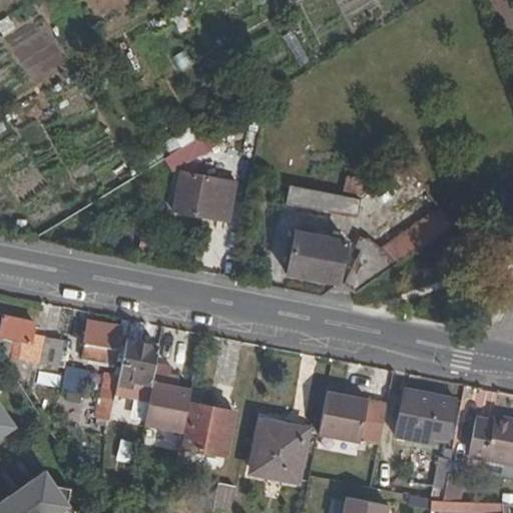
[(188,158),(208,147),(199,133),(180,145),(188,158)]
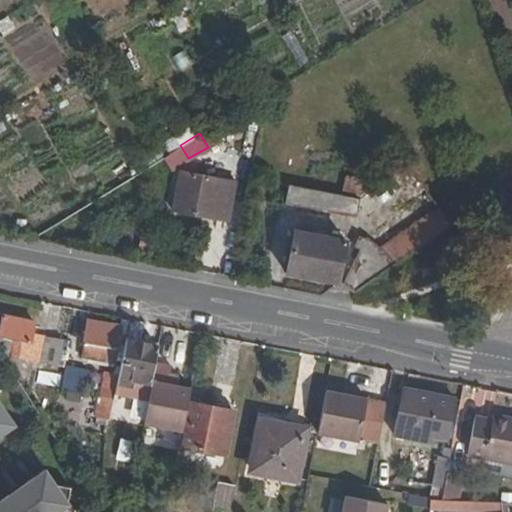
[(237,182),(181,170),(175,206),(230,218),(237,182)]
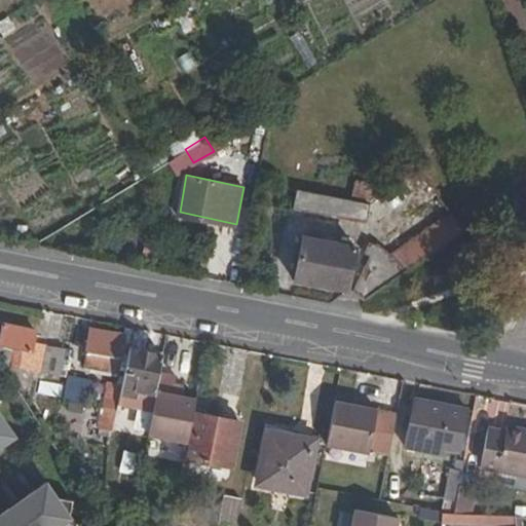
[(296,207),(368,220),(371,203),(299,190),(296,207)]
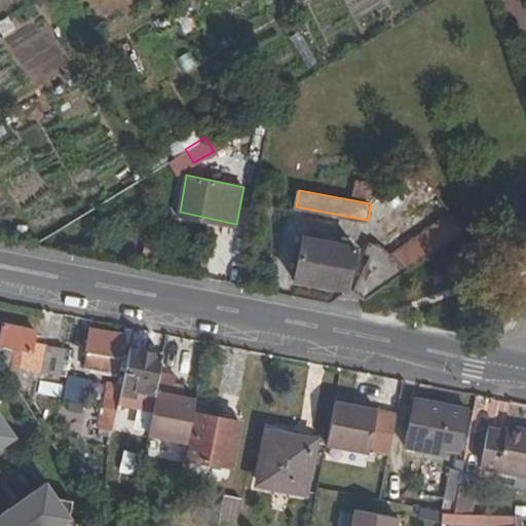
[(462,230),(449,210),(392,250),(406,269),(462,230)]
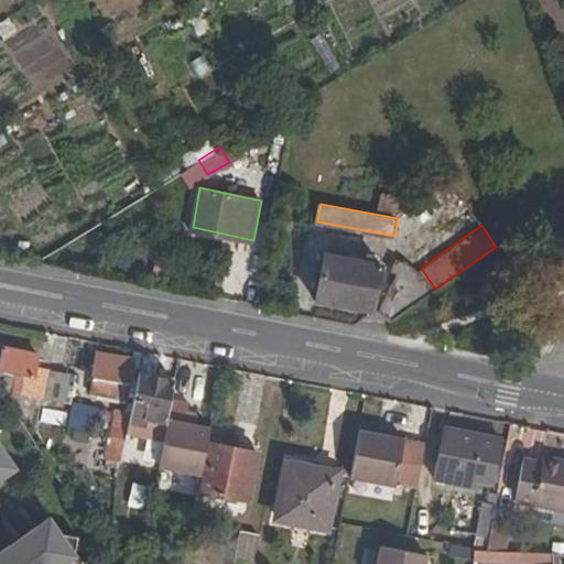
[(404,245),(381,312),(389,321),(435,289),(421,268),(404,245)]
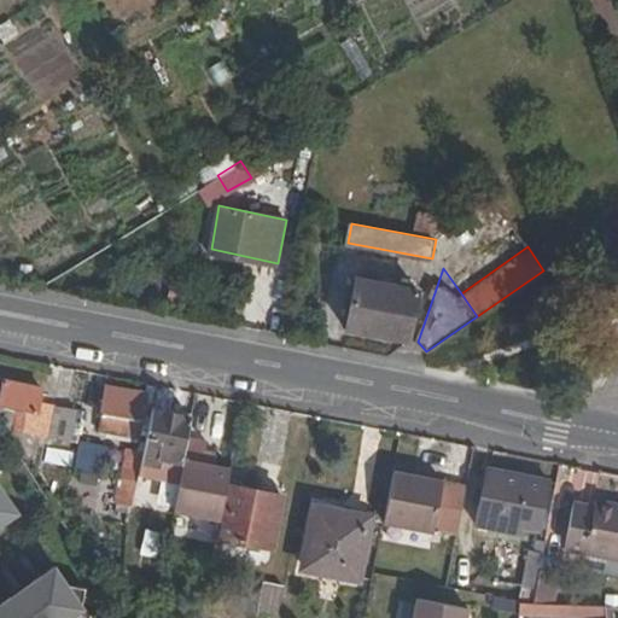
[(355,275),(345,326),(348,326),(409,339),(420,290),(355,275)]
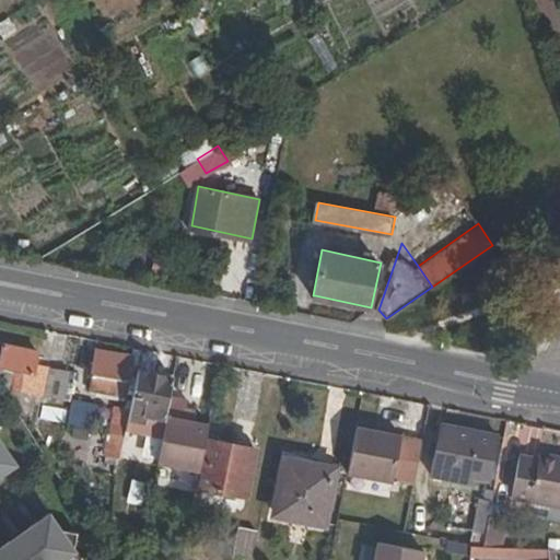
[(1,364),(0,363),(0,380),(45,388),(48,371),(35,369),(38,350),(6,343),(1,364)]
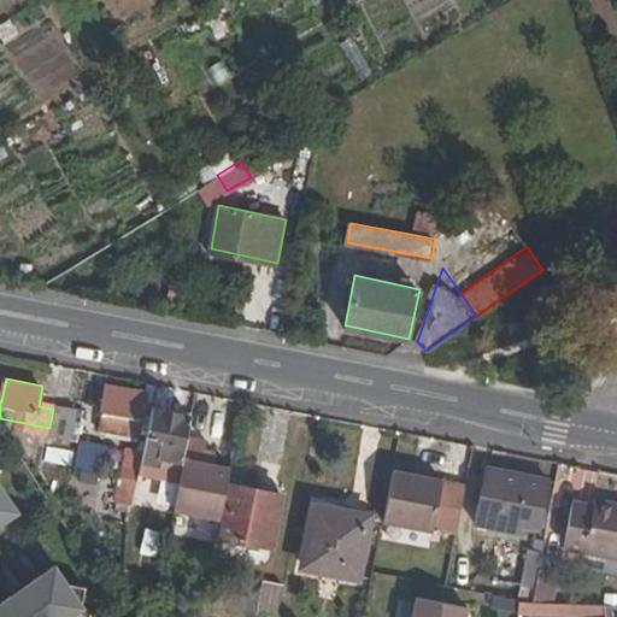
[(109,386),(101,429),(129,434),(133,415),(144,417),(148,392),(109,386)]
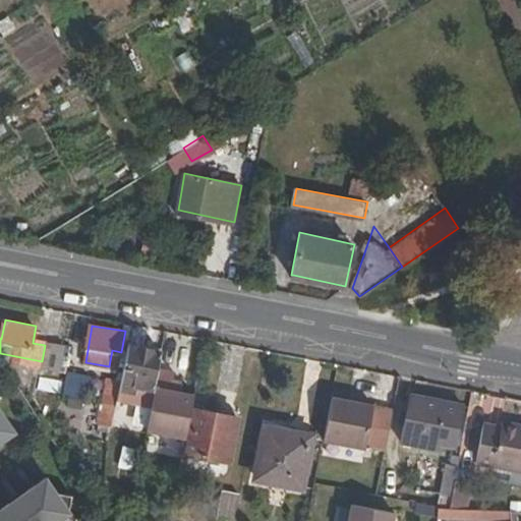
[(164,348),(129,343),(123,375),(118,400),(152,406),(158,379),(164,348)]
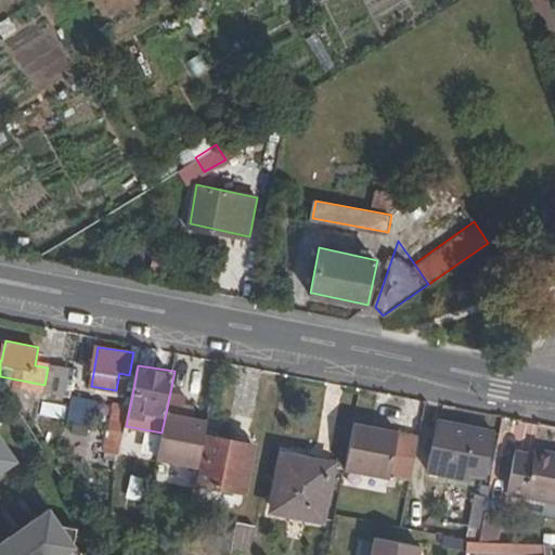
[(66,371),(48,368),(44,385),(63,388),(66,371)]
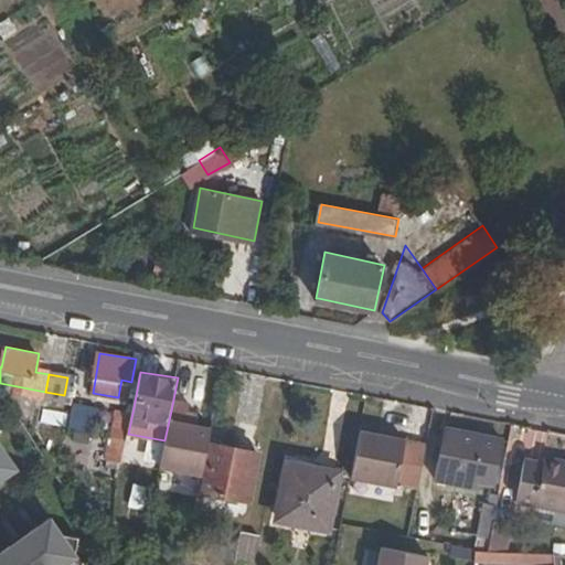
[(131,382),(121,380),(118,397),(128,398),(131,382)]
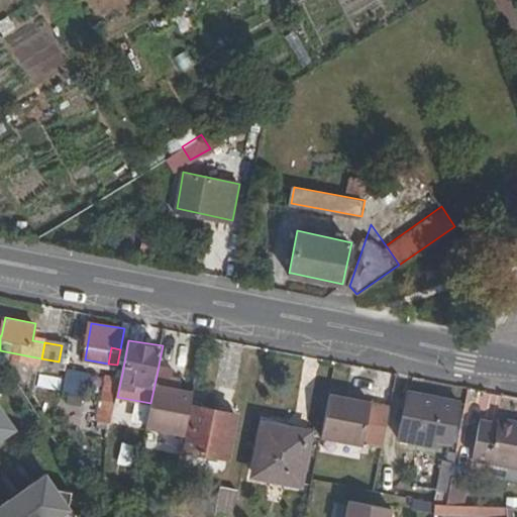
[(65,388),(85,393),(89,376),(70,371),(65,388)]
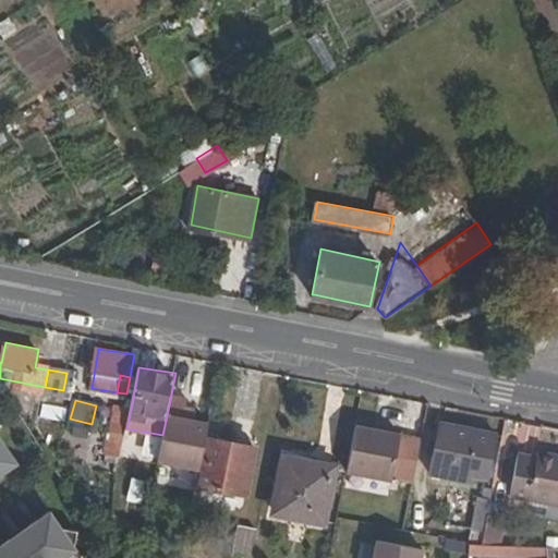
[(119,400),(113,429),(125,433),(126,428),(132,402),(119,400)]
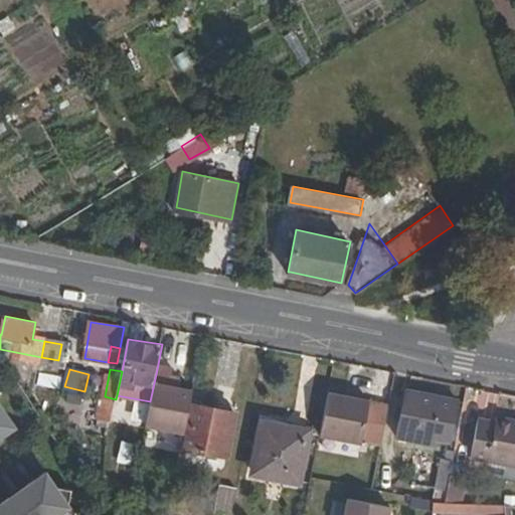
[(156,374),(150,401),(146,421),(186,431),(194,388),(180,385),(170,384),(171,377),(156,374)]
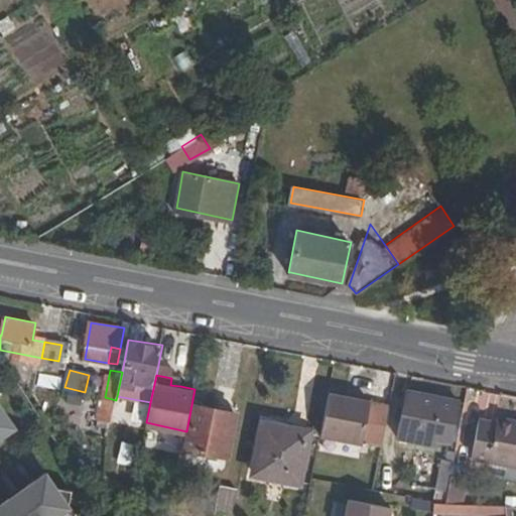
[(181,380),(171,378),(170,385),(180,386),(181,380)]
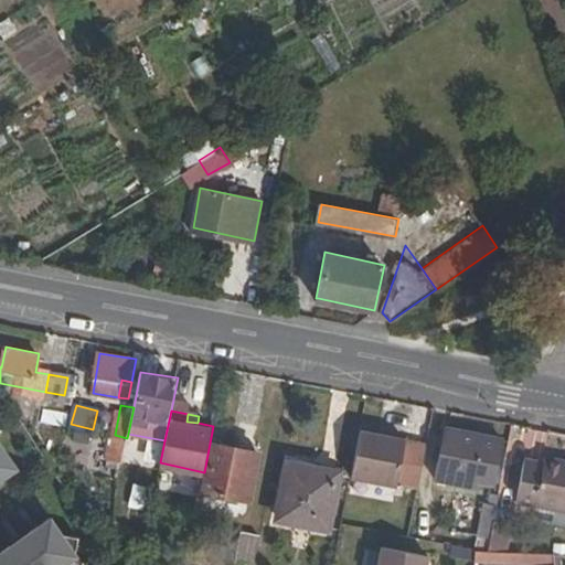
[(0,475),(16,466),(0,441),(0,428),(4,426),(0,418),(0,475)]
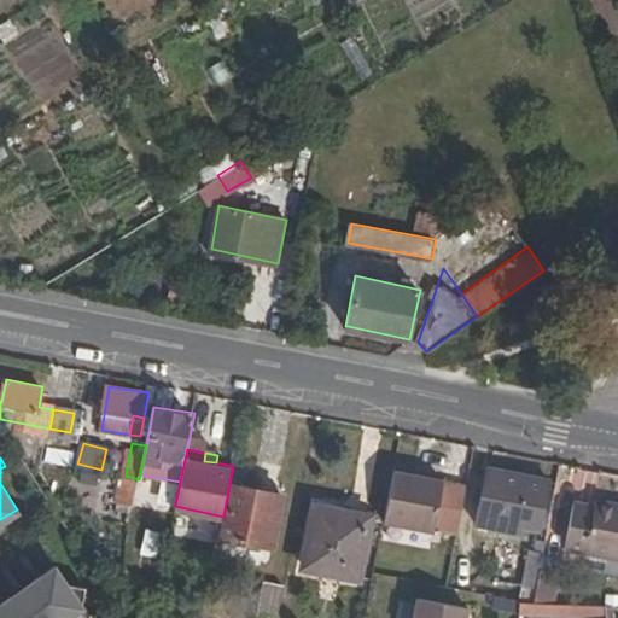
[(415,465),(395,461),(384,519),(459,532),(467,485),(427,476),(414,473),(415,465)]
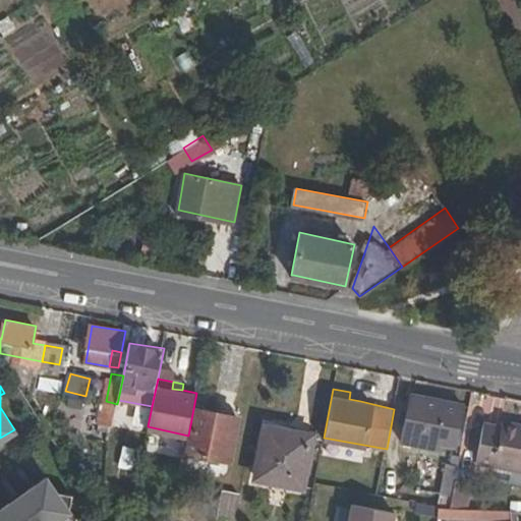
[(361,395),(350,392),(349,399),(360,401),(361,395)]
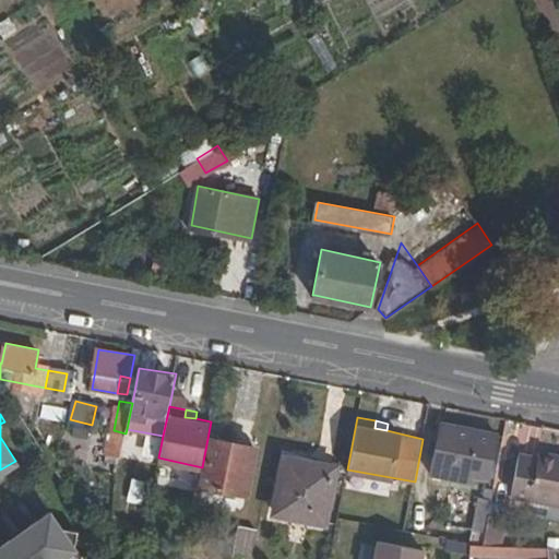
[(489,478),(498,436),(444,424),(433,473),(471,480),(472,475),(489,478)]
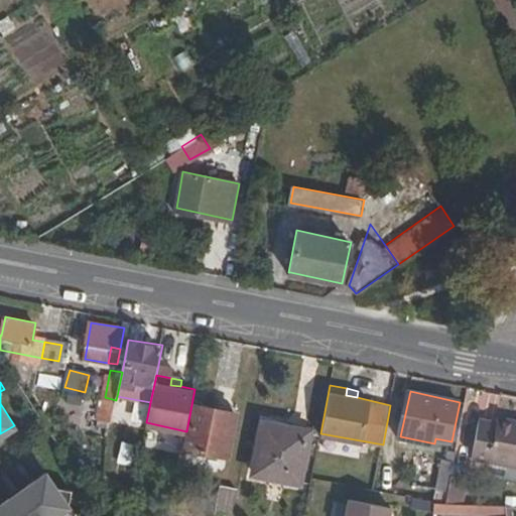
[(103,402),(100,416),(112,418),(116,404),(103,402)]
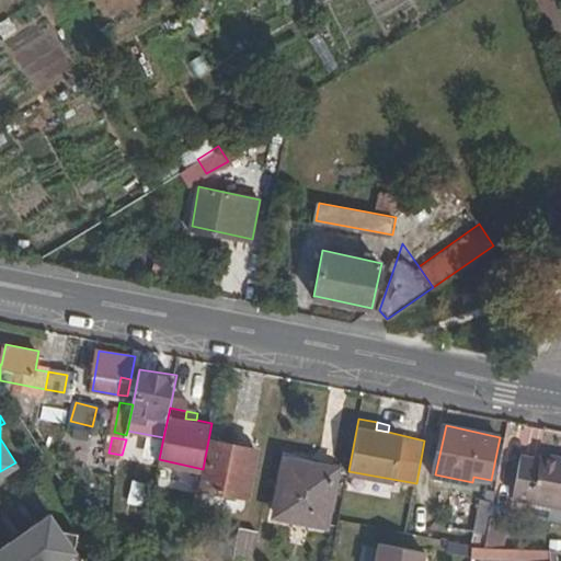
[(202,484),(249,494),(259,445),(235,441),(232,449),(209,445),(202,484)]
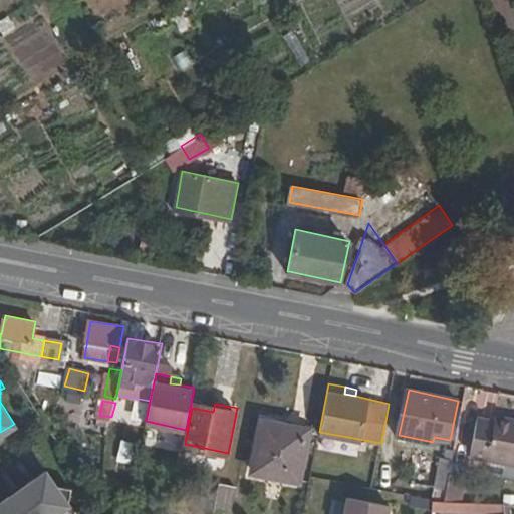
[(289,422),(260,413),(258,424),(263,425),(283,430),(284,426),(288,427),(289,422)]
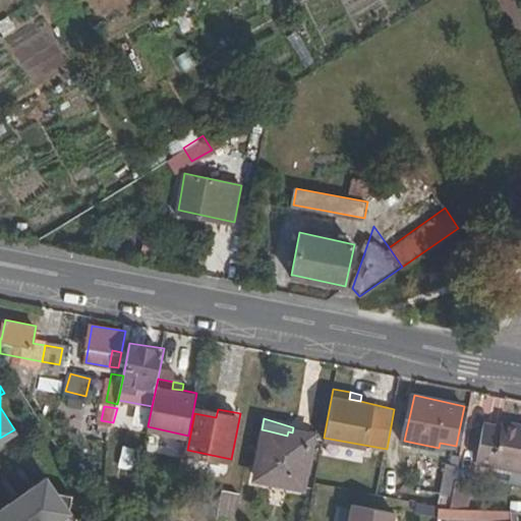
[(482,419),(473,463),(520,472),(520,421),(503,418),(501,423),(482,419)]
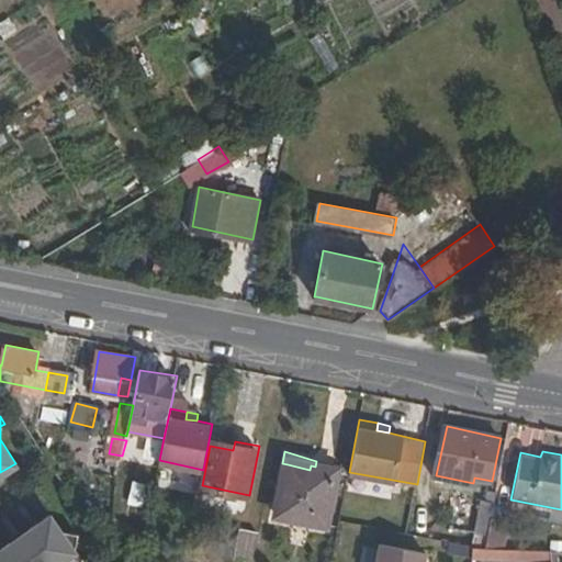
[(325,527),(337,472),(315,467),(311,465),(310,470),(288,464),(277,516),(325,527)]
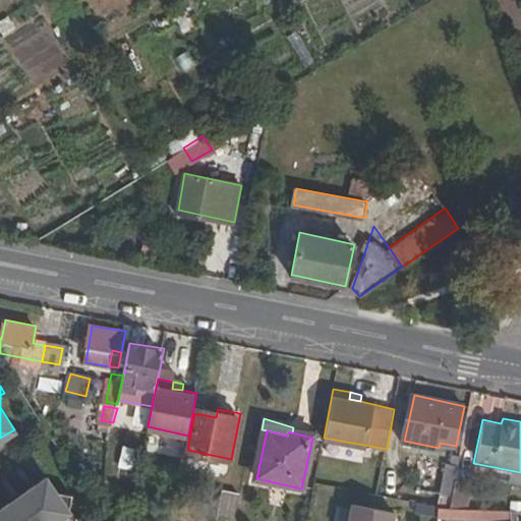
[(120,450),(118,470),(136,471),(137,451),(120,450)]
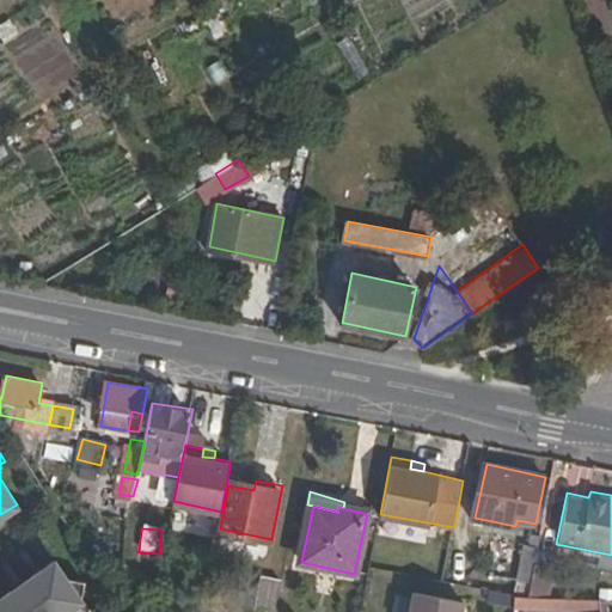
[(538,550),(527,548),(520,580),(519,581),(531,583),(536,562),(538,550)]
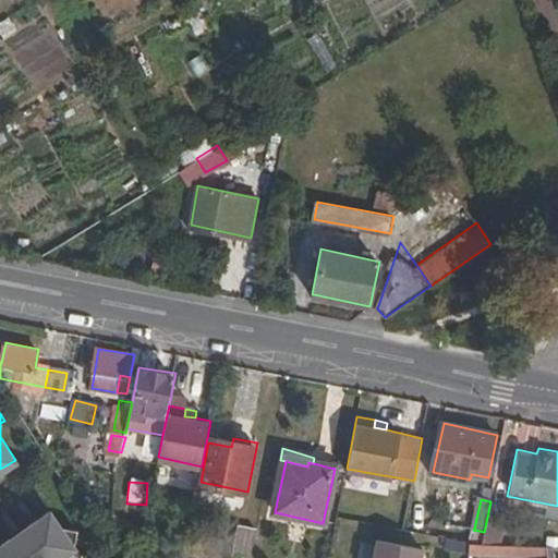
[(0,550),(0,557),(86,557),(77,556),(82,534),(64,531),(48,511),(0,550)]
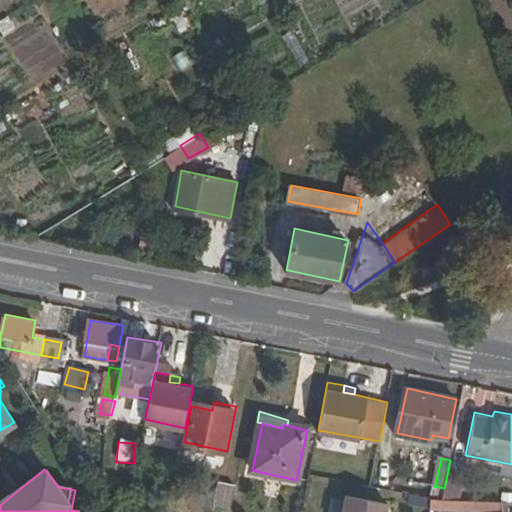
[(465,473),(448,470),(444,488),(441,500),(459,500),(465,473)]
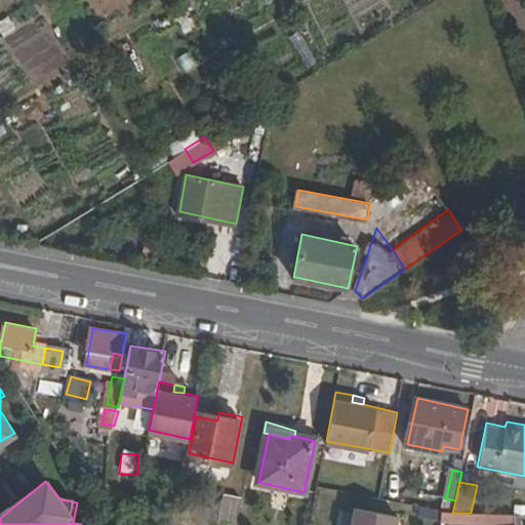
[(446,497),(422,492),(420,506),(443,511),(445,511),(452,513),(455,500),(445,498),(446,497)]
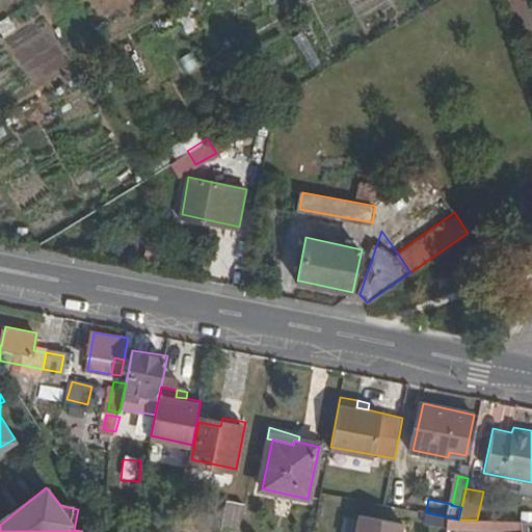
[(420,526),(447,530),(449,517),(426,512),(422,512),(420,526)]
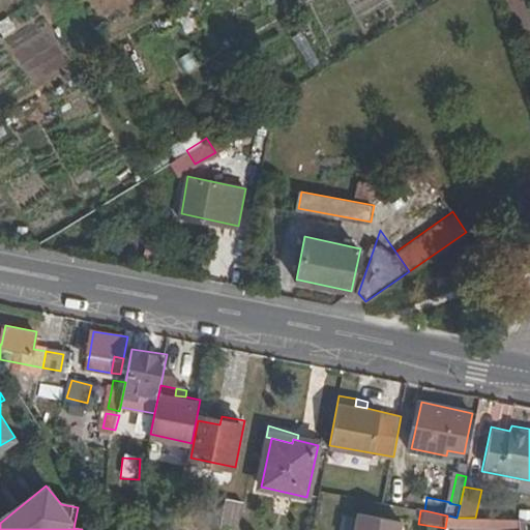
[(395,529),(398,521),(355,511),(351,529),(395,529)]
